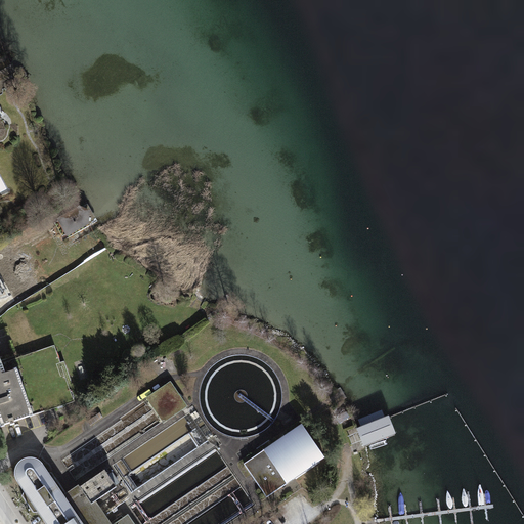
[(0,78),(14,72),(8,60),(0,63),(0,78)]
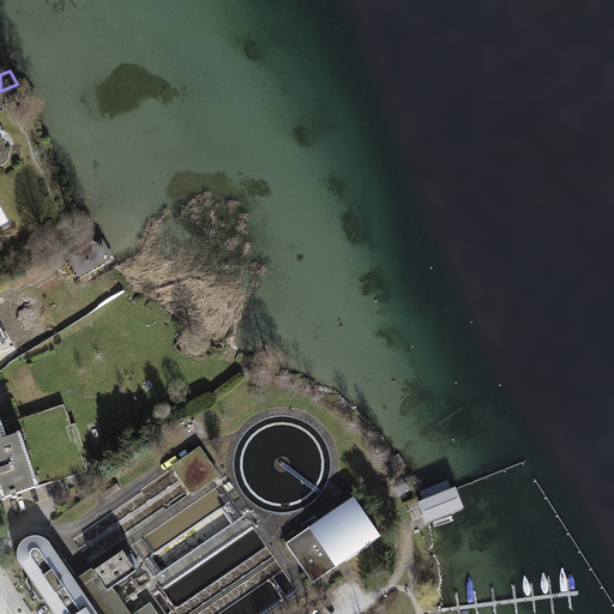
[(113,259),(101,238),(66,257),(78,278),(113,259)]
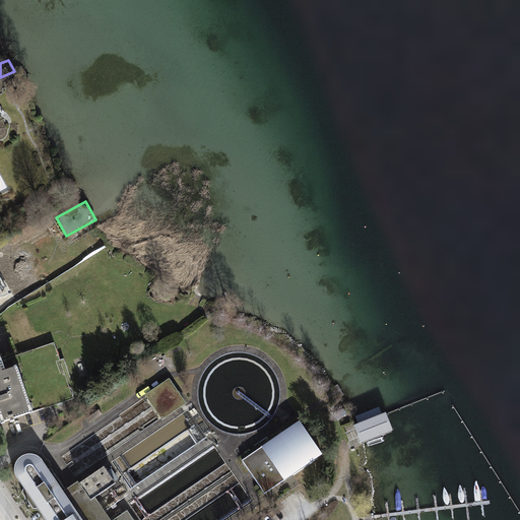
[(17,369),(33,413),(73,399),(54,343),(0,363),(3,373),(17,369)]
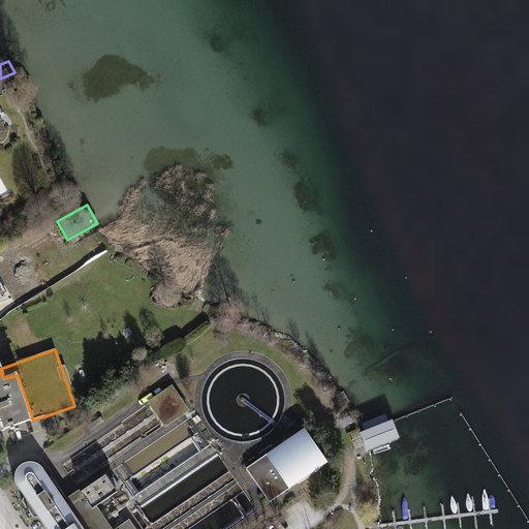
[(0,431),(0,432),(33,421),(18,375),(3,379),(0,369),(0,431)]
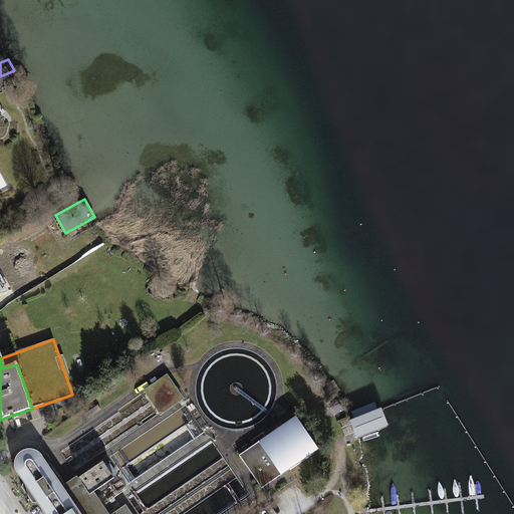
[(372,402),(349,411),(352,419),(374,410),(372,402)]
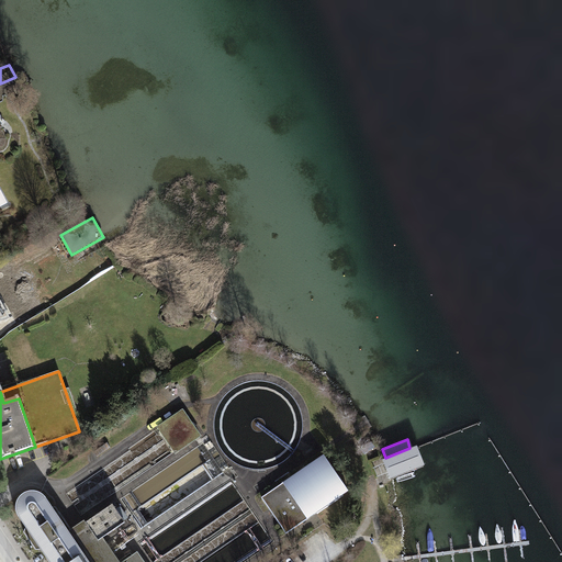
[(385,458),(382,459),(390,478),(419,465),(423,464),(424,464),(417,448),(416,446),(416,445),(409,448),(385,458)]
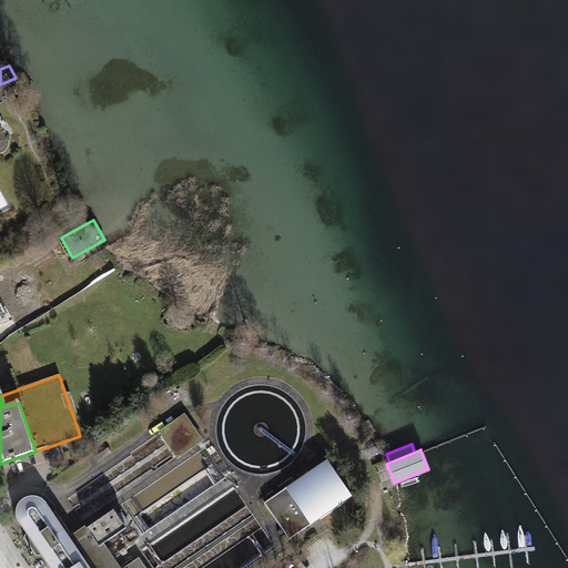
[(352,497),(326,460),(264,504),(290,540),(352,497)]
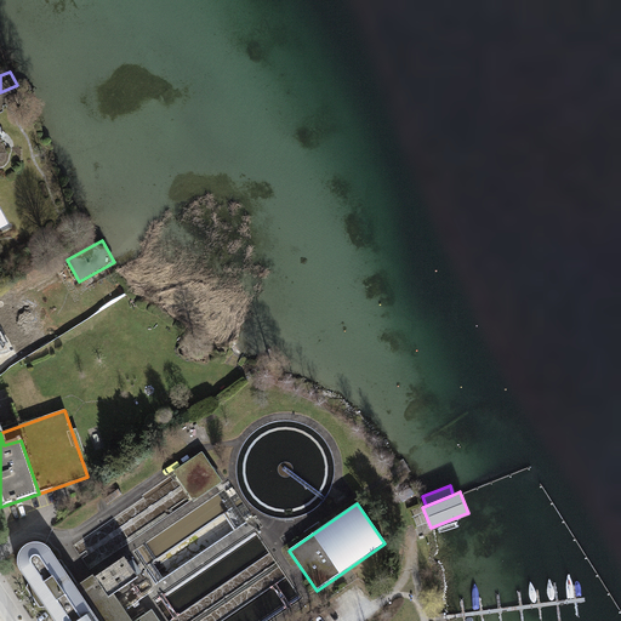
[(51,620),(155,620),(151,614),(140,620),(129,620),(109,593),(134,577),(121,560),(92,580),(91,577),(73,591),(43,547),(36,543),(30,543),(24,546),(18,551),(16,556),(15,567),(16,570),(51,620)]
